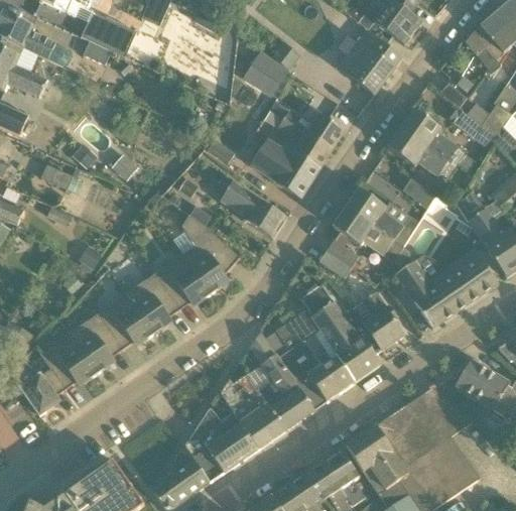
[(44,0),(54,4),(63,9),(68,0),(70,0),(87,7),(88,8),(92,0),(44,0)]
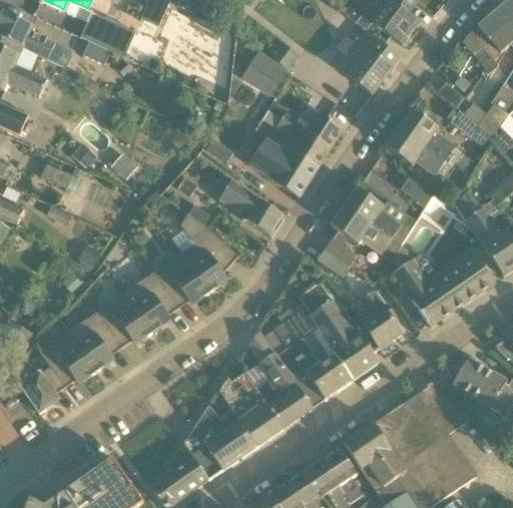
[(159,21),(169,0),(147,0),(141,13),(159,21)]
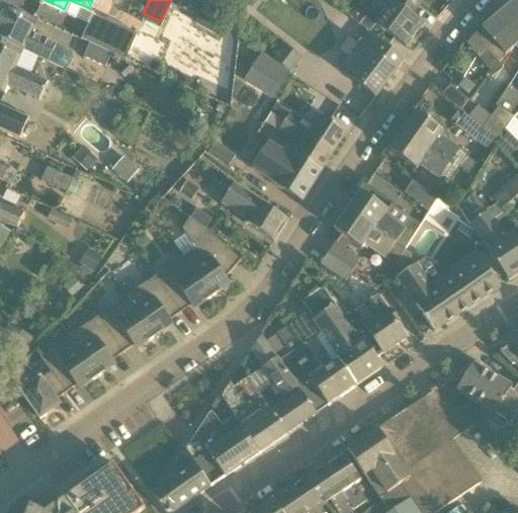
[(375,0),(373,3),(372,4),(382,11),(375,21),(406,45),(412,36),(423,21),(411,12),(410,8),(416,0),(375,0)]
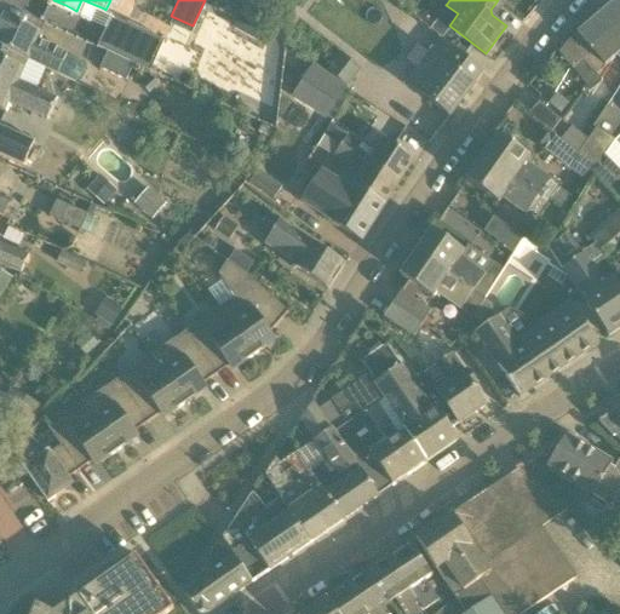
[(580,55),(619,21),(619,0),(612,0),(568,39),(561,49),(572,63),(581,56),(580,55)]
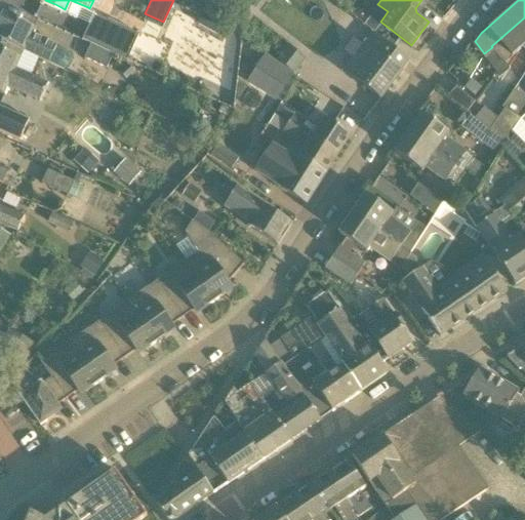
[(198,20),(220,32),(227,21),(204,8),(198,20)]
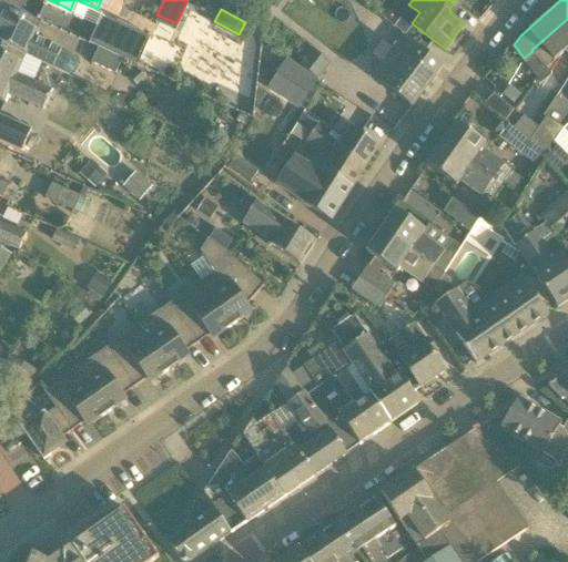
[(77,55),(61,48),(34,36),(38,28),(4,12),(3,14),(0,13),(0,39),(26,51),(40,58),(42,59),(70,72),(75,70),(80,60),(77,55)]
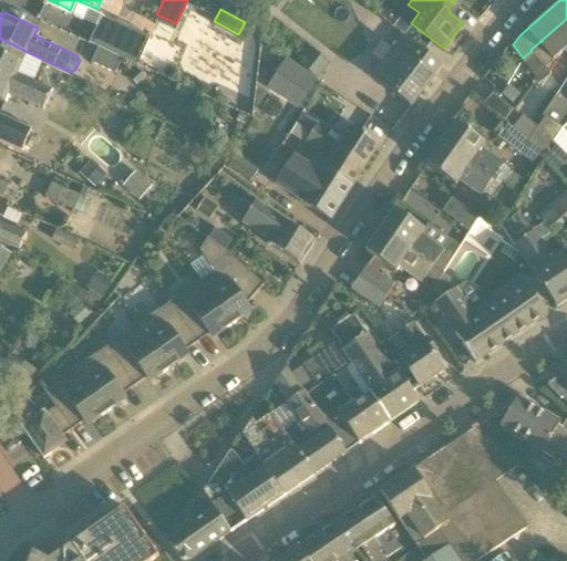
[(150,34),(101,12),(94,26),(88,39),(99,43),(122,55),(136,62),(150,34)]
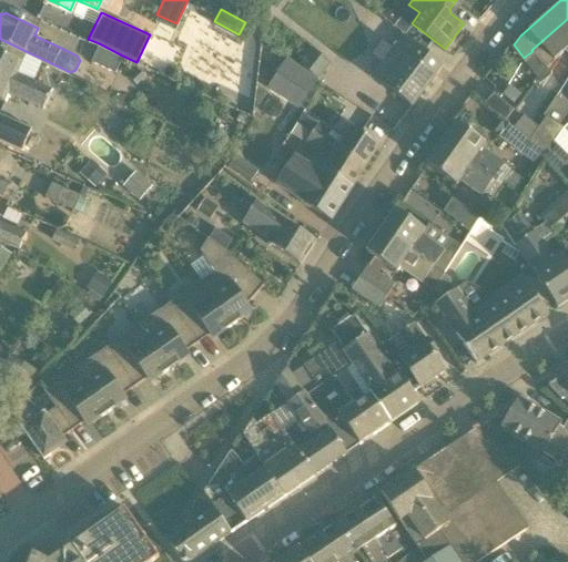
[(545,64),(567,44),(567,19),(531,50),(533,51),(524,58),(541,79),(551,71),(545,64)]
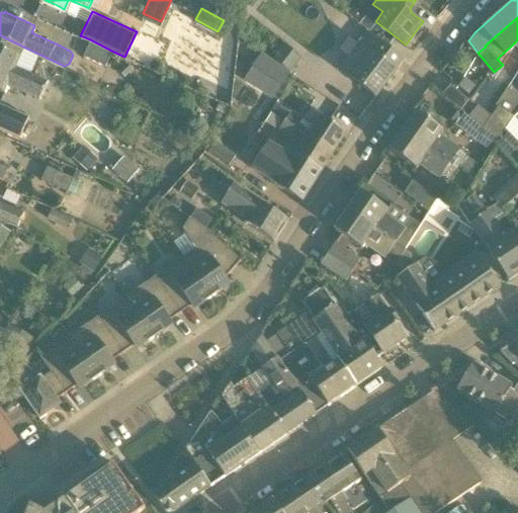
[(358,40),(339,66),(351,75),(350,75),(375,94),(397,67),(396,67),(397,65),(404,56),(382,38),(380,37),(369,29),(368,28),(359,40),(358,40)]
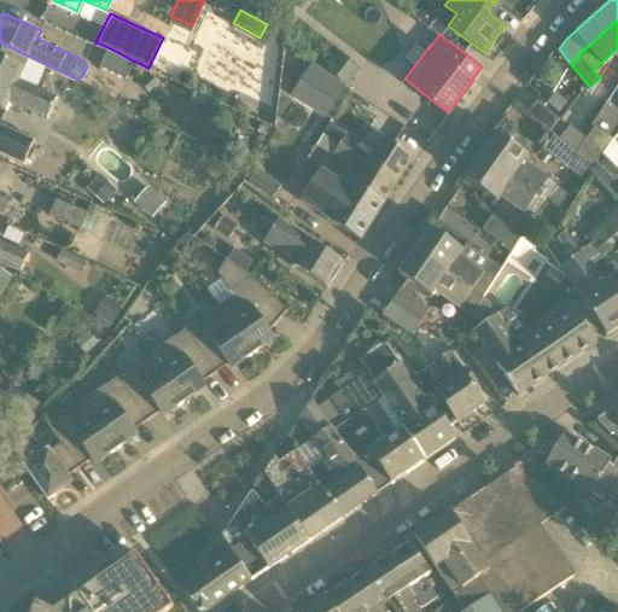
[(0,105),(5,108),(9,98),(46,115),(54,94),(35,86),(46,64),(44,63),(28,56),(0,42),(0,105)]
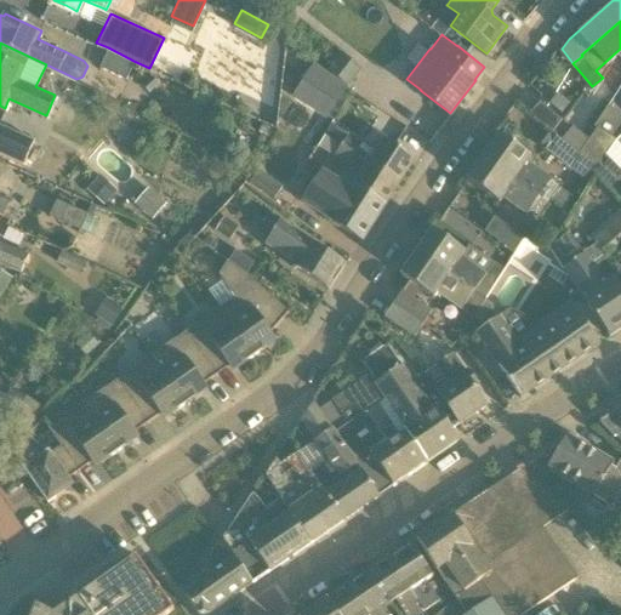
[(126,77),(134,61),(108,47),(101,64),(126,77)]
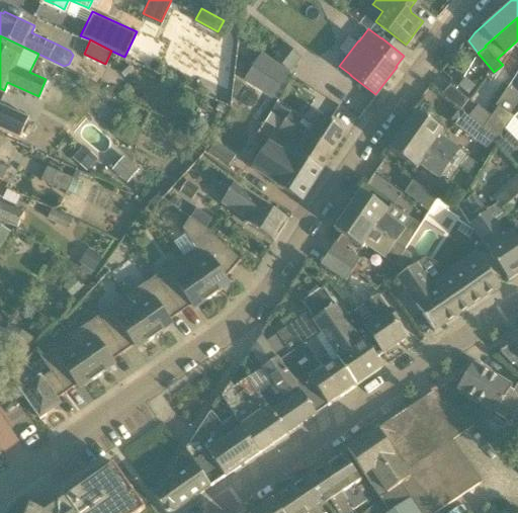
[(285,41),(274,57),(290,68),(300,53),(285,41)]
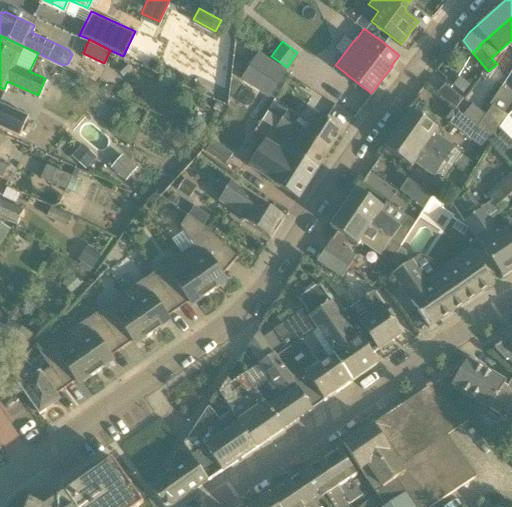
[(287,67),(258,50),(249,65),(277,83),(287,67)]
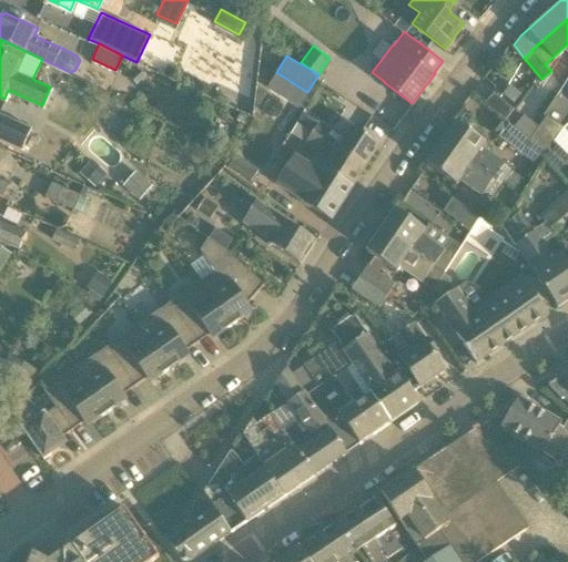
[(137,82),(145,74),(134,62),(125,71),(137,82)]
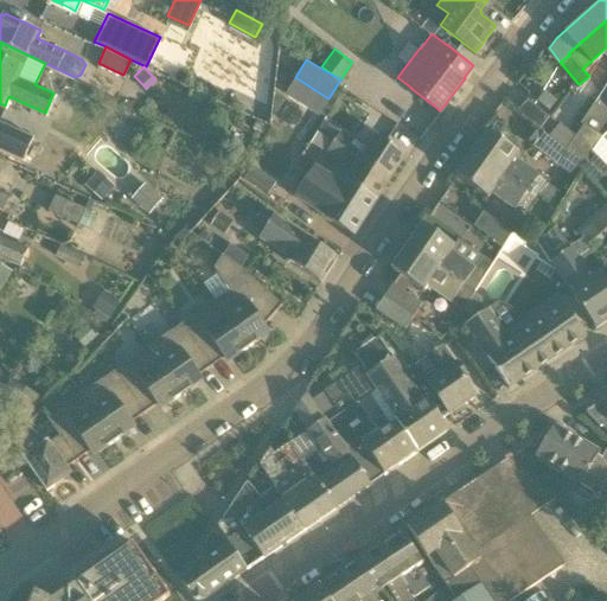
[(547,88),(538,98),(549,107),(558,96),(547,88)]
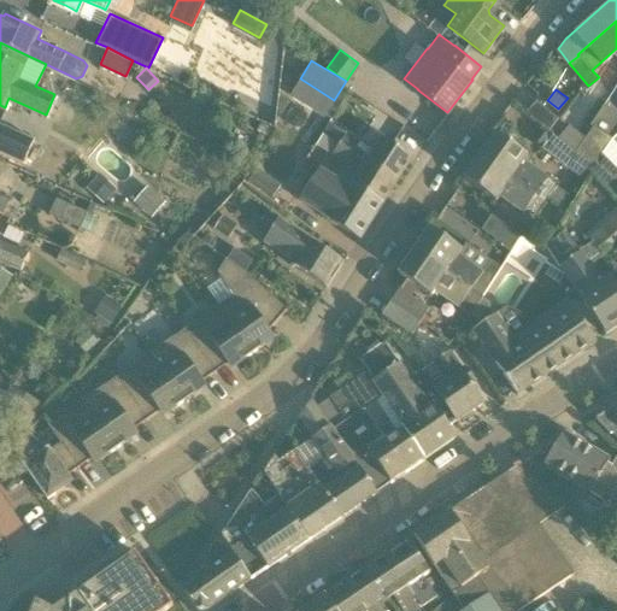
[(557,115),(535,98),(526,109),(548,128),(557,115)]
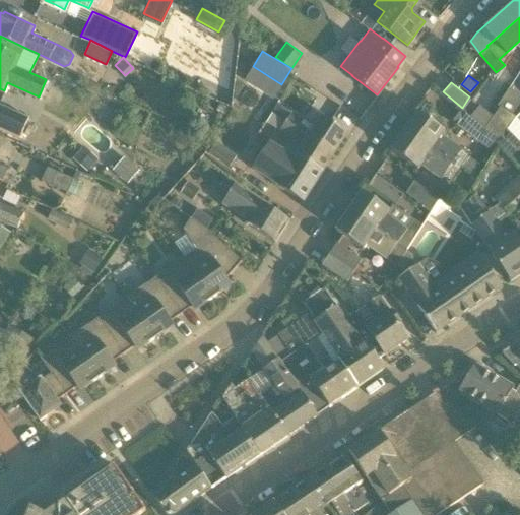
[(500,102),(516,109),(519,100),(519,88),(508,84),(500,102)]
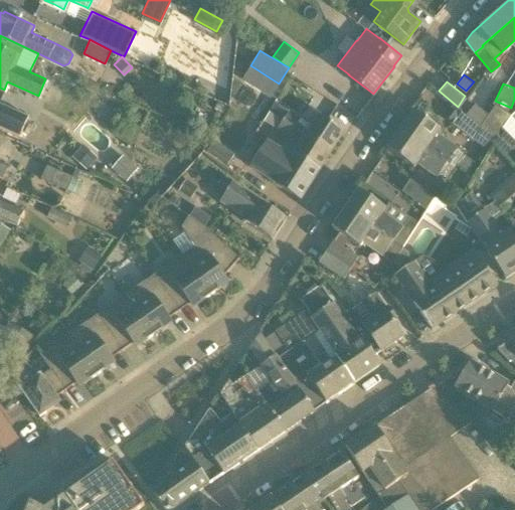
[(217,100),(214,107),(223,111),(226,104),(217,100)]
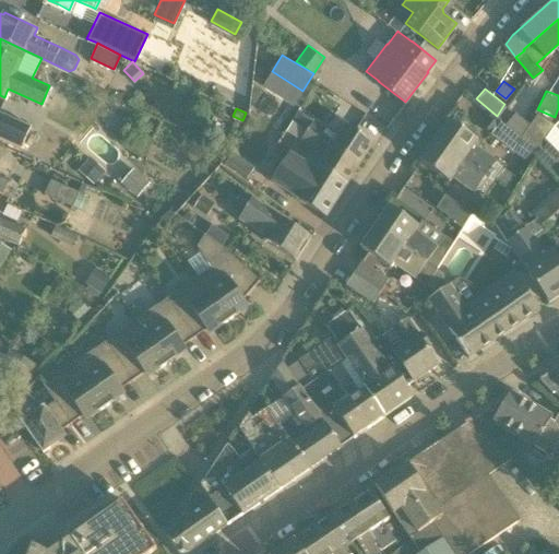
[(298,108),(293,117),(359,161),(363,156),(373,139),(345,121),(337,133),(334,138),(323,130),(326,126),(314,118),(298,108)]
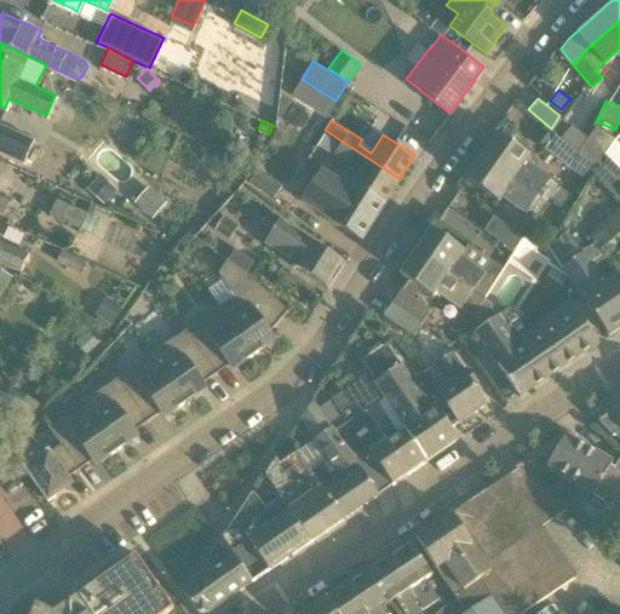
[(0,150),(23,161),(34,137),(0,121),(0,150)]
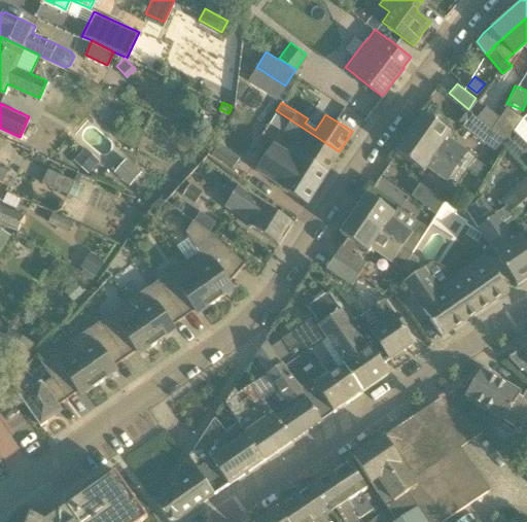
[(506,106),(492,129),(506,139),(514,129),(522,117),(506,106)]
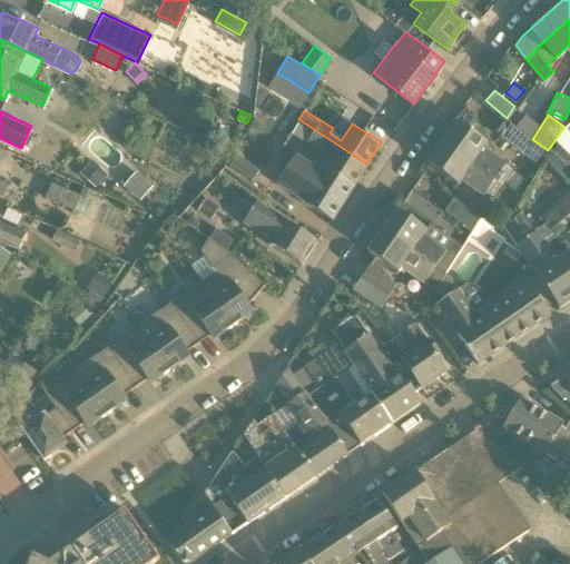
[(366,164),(298,119),(292,130),(307,140),(320,148),(322,144),(326,146),(327,145),(335,149),(325,166),(353,184),(366,164)]
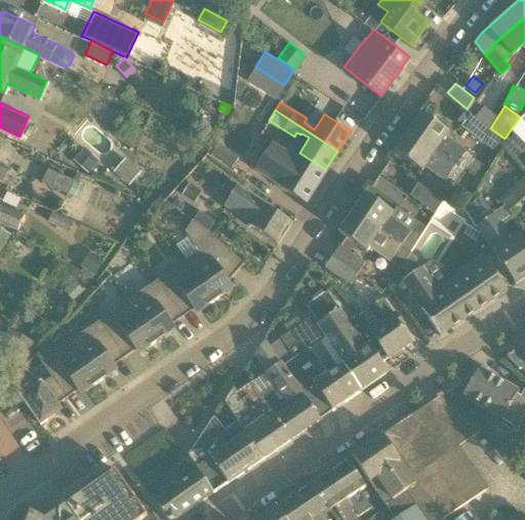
[(421,111),(408,130),(462,168),(463,166),(472,155),(461,146),(446,134),(449,130),(421,111)]
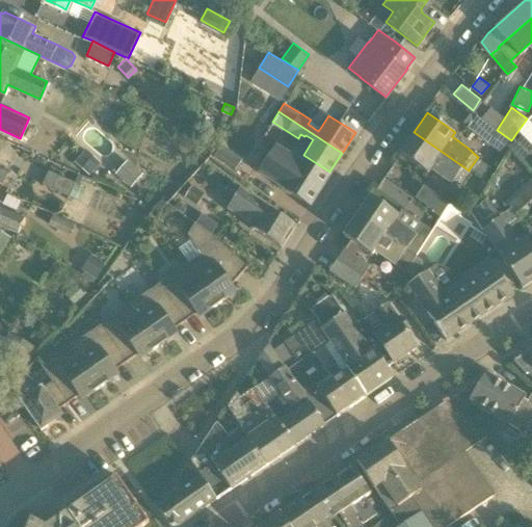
[(476,113),(468,125),(489,140),(497,130),(476,113)]
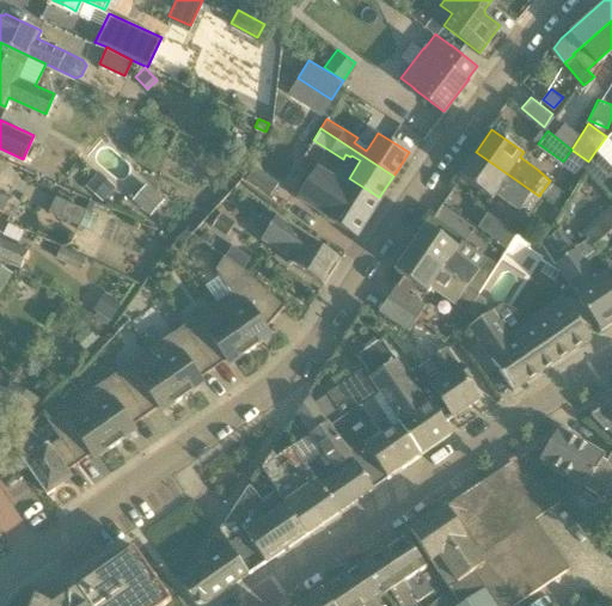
[(567,157),(563,161),(577,173),(585,163),(587,164),(588,161),(571,150),(567,157)]
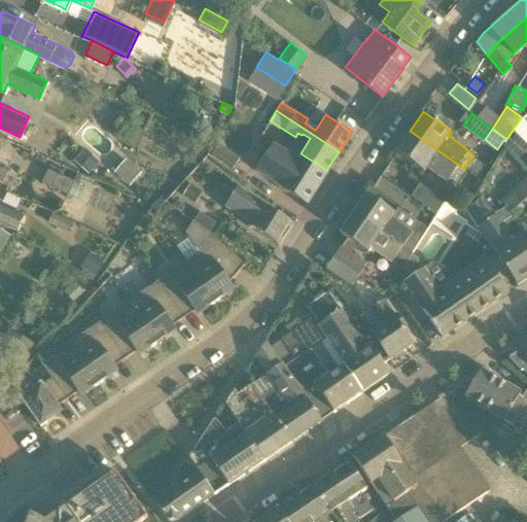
[(518,154),(526,144),(526,141),(514,129),(506,139),(505,141),(518,154)]
